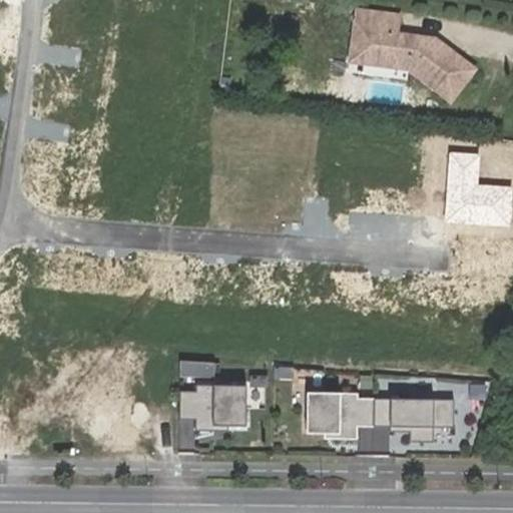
[(382,49),(380,66),(416,70),(454,97),(475,65),(443,41),(403,36),(404,18),(363,12),(359,47),(382,49)]
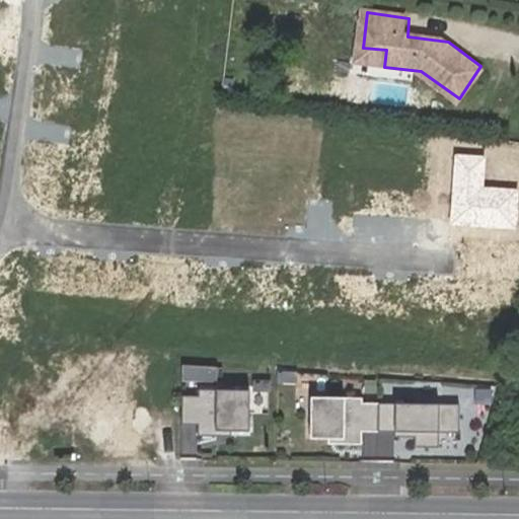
[(362,64),(384,67),(386,50),(363,48),(362,64)]
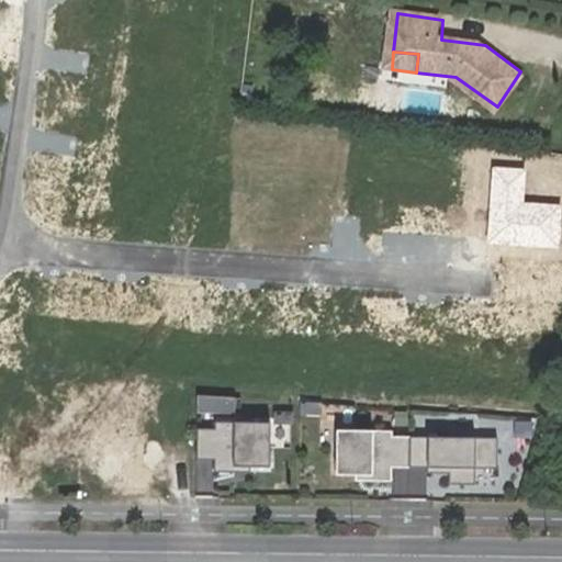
[(526,169),(494,167),(489,242),(558,247),(560,206),(523,204),(526,169)]
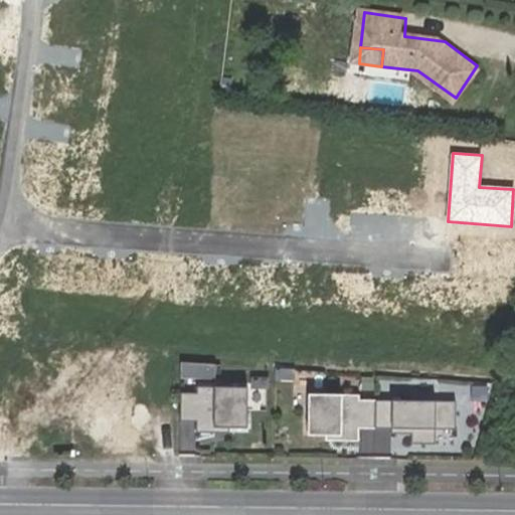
[(219,364),(185,362),(185,377),(218,378),(219,364)]
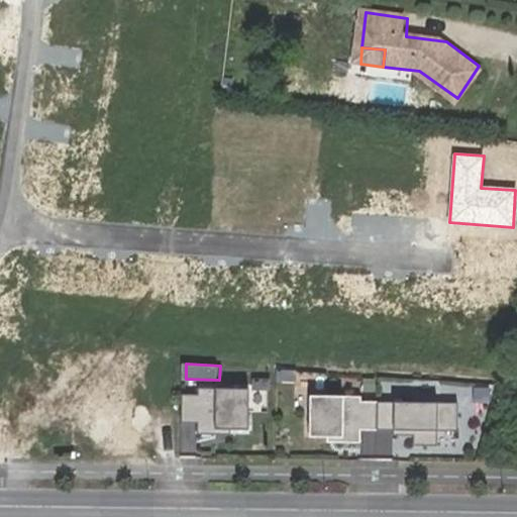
[(202,395),(186,395),(185,421),(201,421),(201,434),(232,435),(233,430),(251,431),(252,390),(202,389),(202,395)]
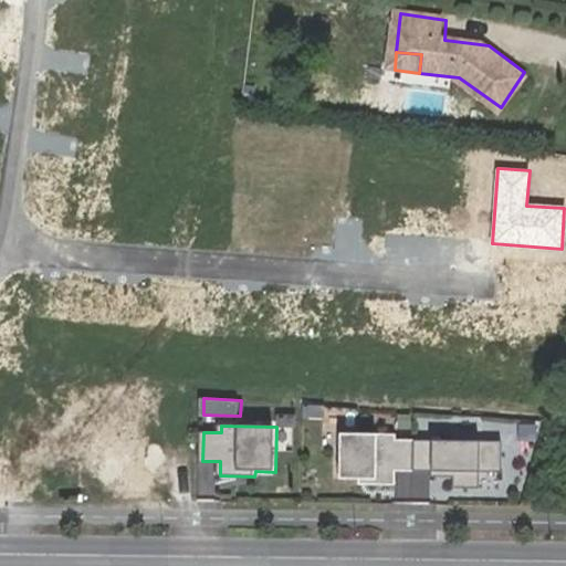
[(396,432),(341,431),(339,477),(360,477),(360,482),(395,483),(395,470),(413,469),(413,438),(396,438),(396,432)]
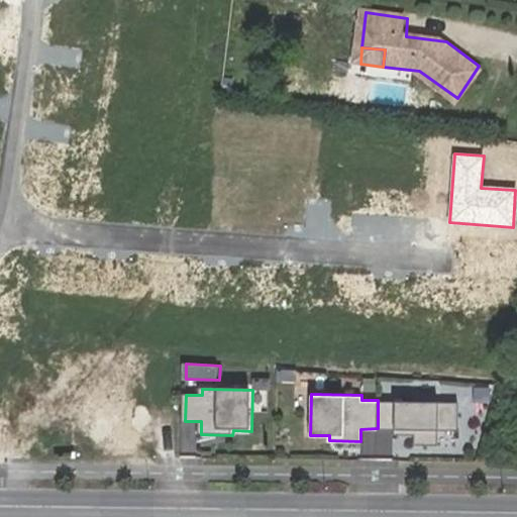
[(458,402),(378,400),(378,428),(396,429),(396,434),(415,434),(415,444),(436,444),(437,429),(458,430),(458,402)]
